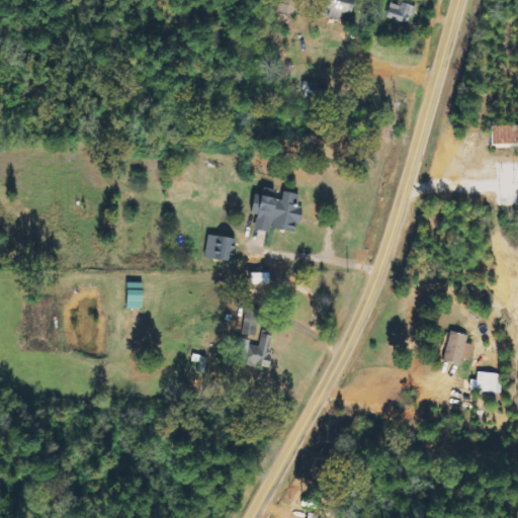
[(321,0),(320,7),(327,9),(325,16),(337,20),(339,12),(347,14),(351,0),(321,0)]
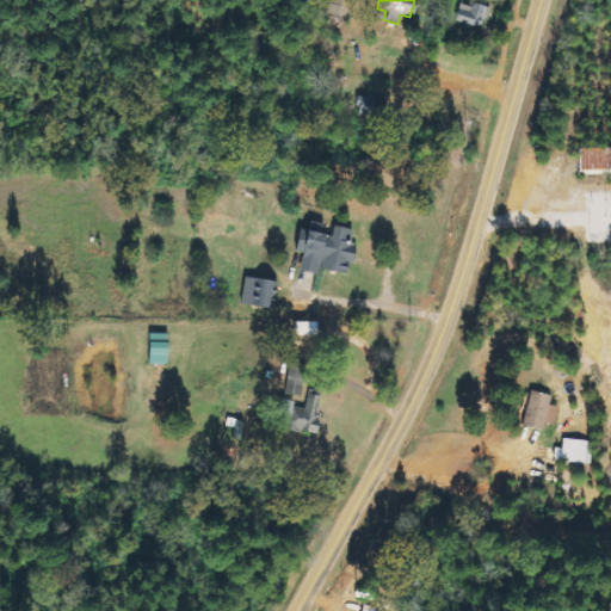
[(477,0),(468,0),(467,6),(456,2),(451,22),(482,29),(487,7),(477,4),(477,0)]
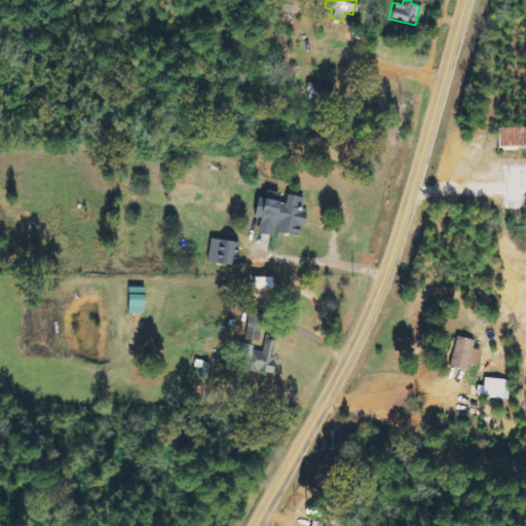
[(304,101),(330,102),(330,86),(304,85),(304,101)]
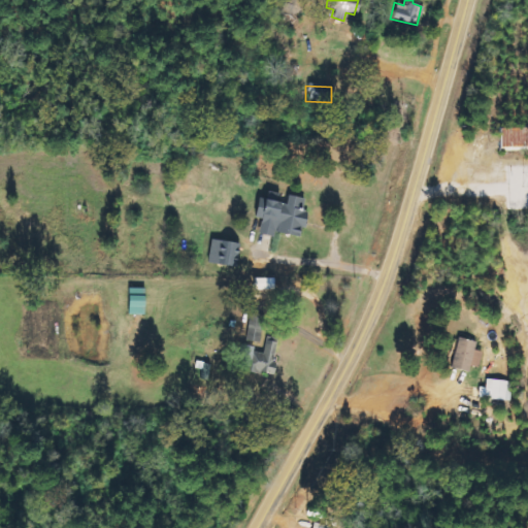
[(300,236),(305,211),(302,210),(304,199),(286,195),(284,204),(275,202),(276,194),(263,191),(261,200),(254,199),(250,217),(259,219),(256,234),(272,236),(272,232),(300,236)]
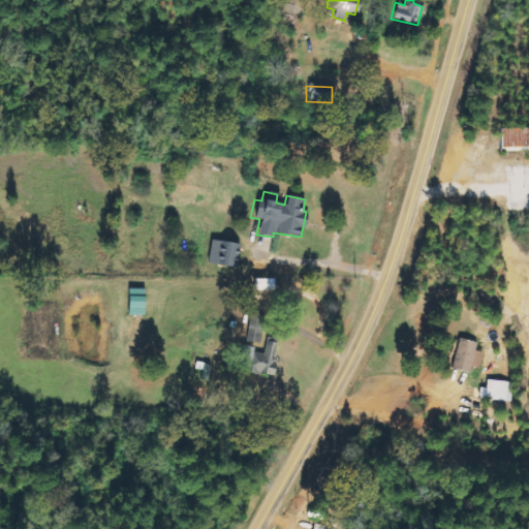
[(238,243),(208,241),(205,263),(236,267),(238,243)]
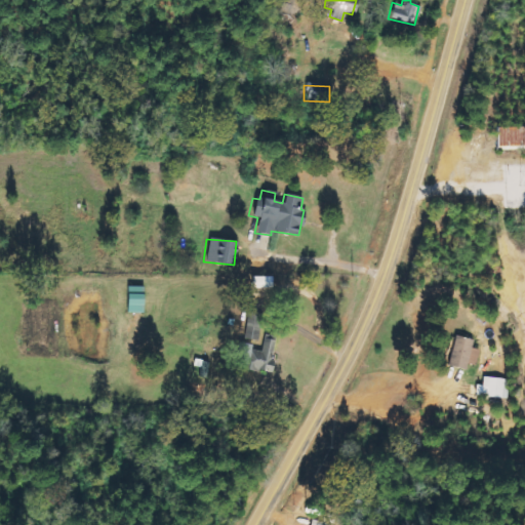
[(266,288),(266,277),(247,276),(246,288),(266,288)]
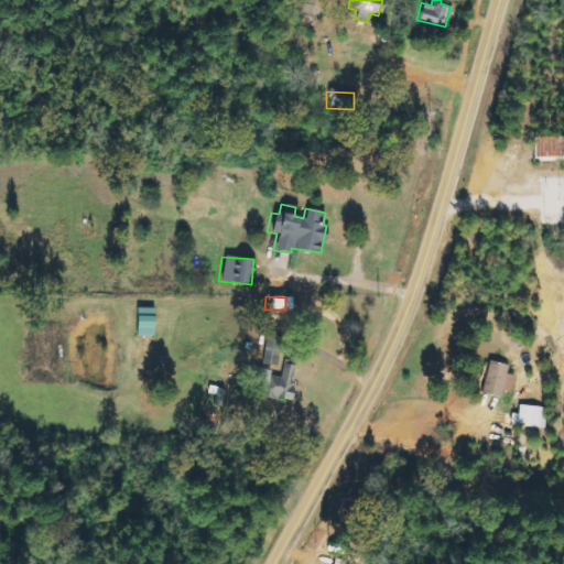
[(151,335),(150,307),(132,307),(132,336),(151,335)]
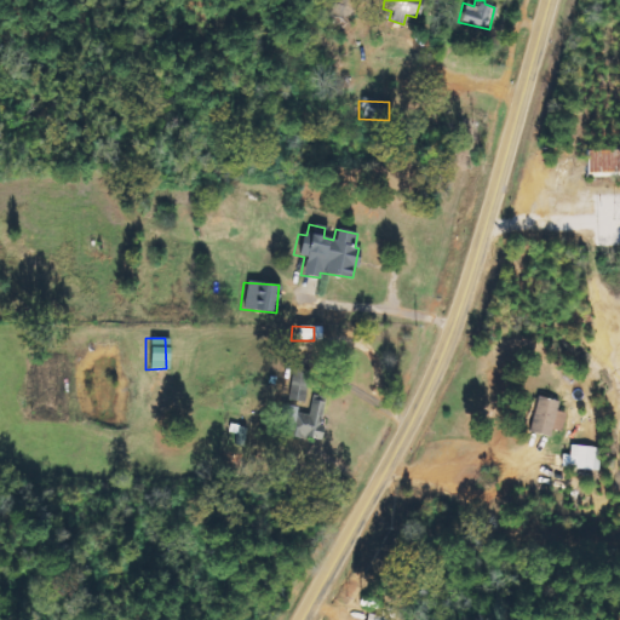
[(555,411),(557,402),(535,396),(524,431),(547,437),(550,430),(558,432),(563,413),(555,411)]
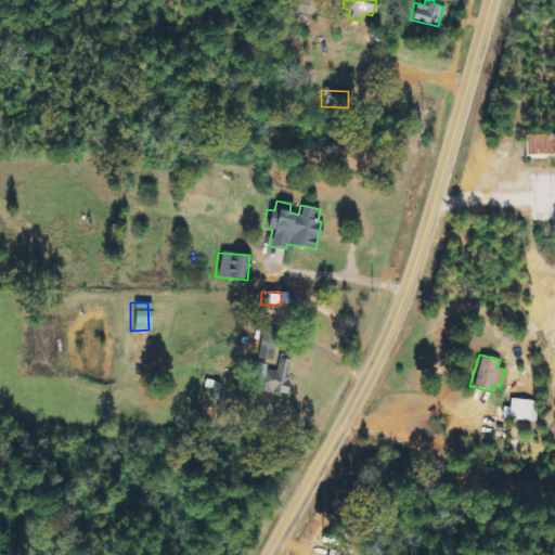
[(244,388),(281,395),(287,360),(275,358),(273,371),(262,370),(262,364),(248,362),(244,388)]
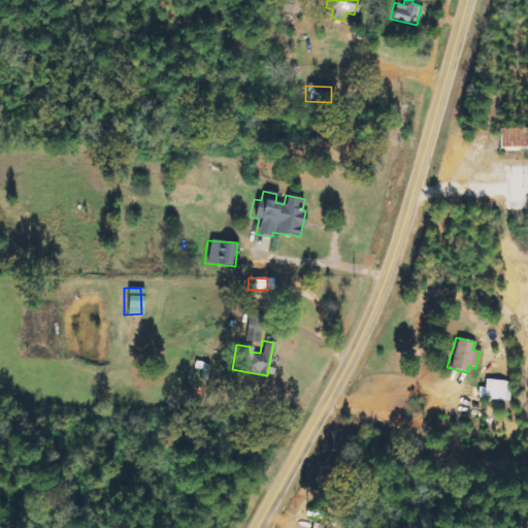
[(477,388),(477,399),(509,399),(510,381),(485,380),(485,388),(477,388)]
